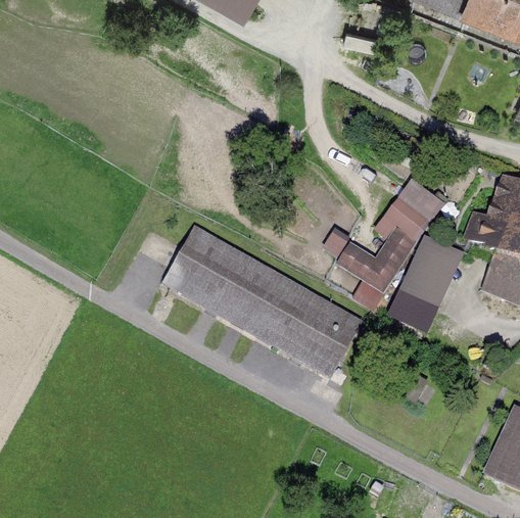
[(214,0),(243,16),(252,0),(214,0)]
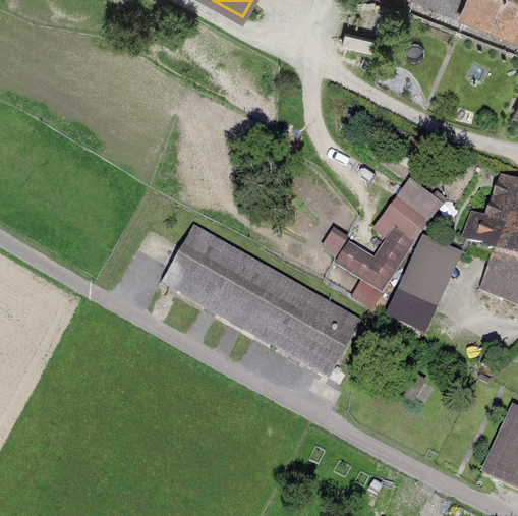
[(425,0),(461,13),(465,0),(425,0)]
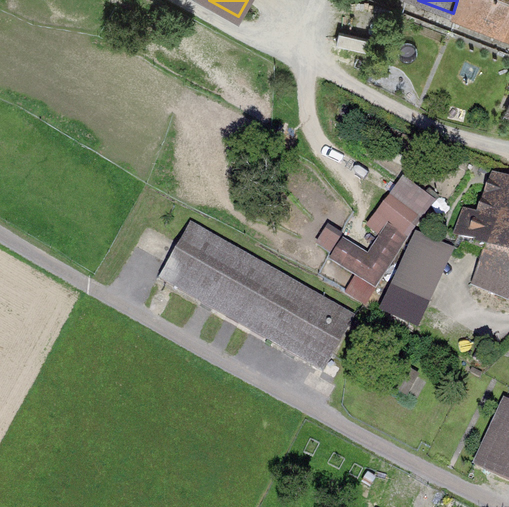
[(457,0),(453,13),(508,33),(508,0),(457,0)]
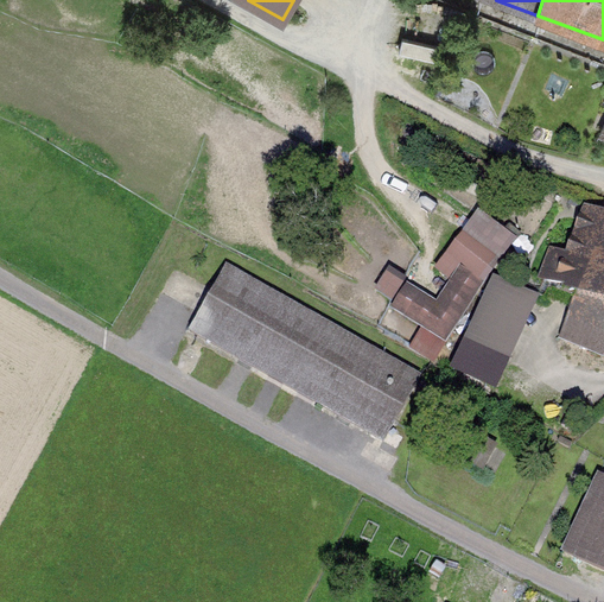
[(432,299),(405,278),(390,298),(387,302),(421,327),(443,343),(491,274),(521,238),(477,206),(433,264),(450,276),(432,299)]
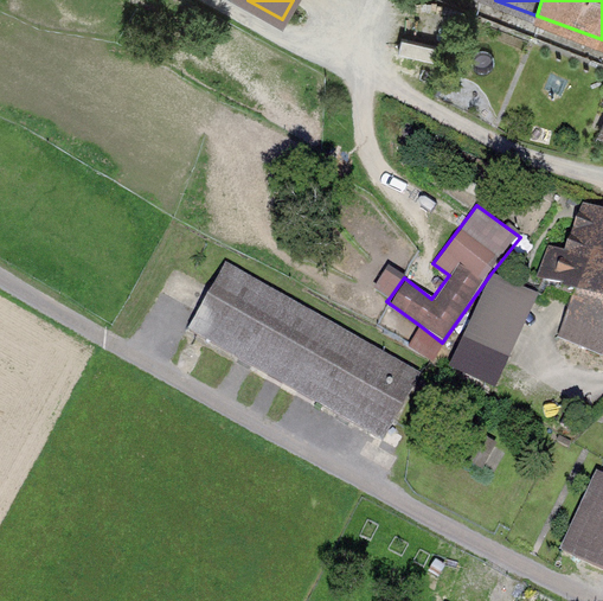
[(602,213),(582,205),(565,250),(546,243),(531,283),(575,300),(559,337),(602,353),(602,213)]
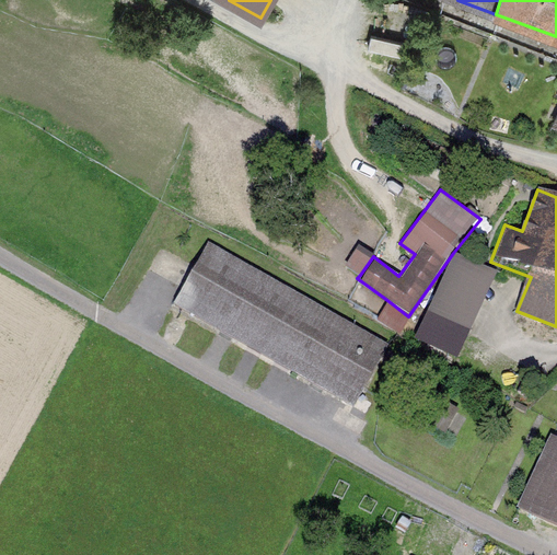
[(390,343),(208,241),(173,302),(355,404),(390,343)]
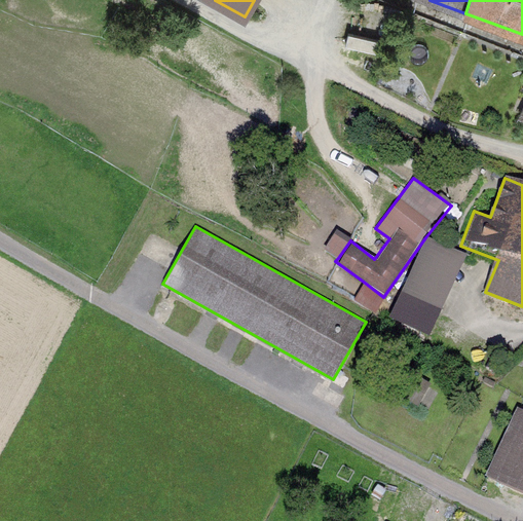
[(350,240),(336,230),(324,247),(338,258),(350,240)]
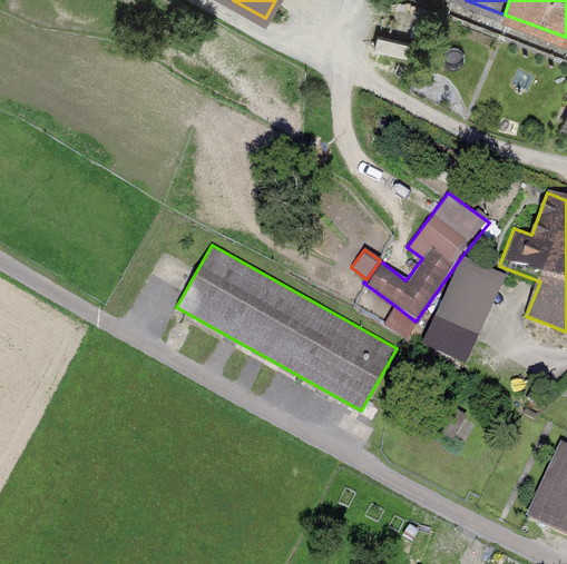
[(480,335),(506,276),(461,257),(436,317),(480,335)]
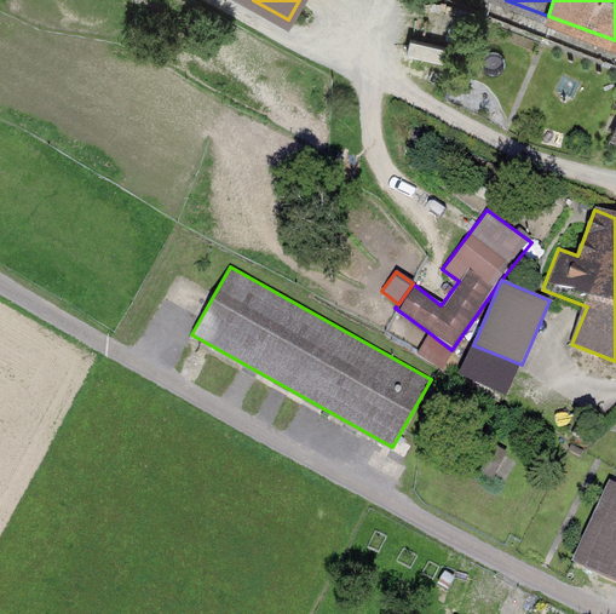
[(452,350),(430,333),(416,354),(442,368),(452,350)]
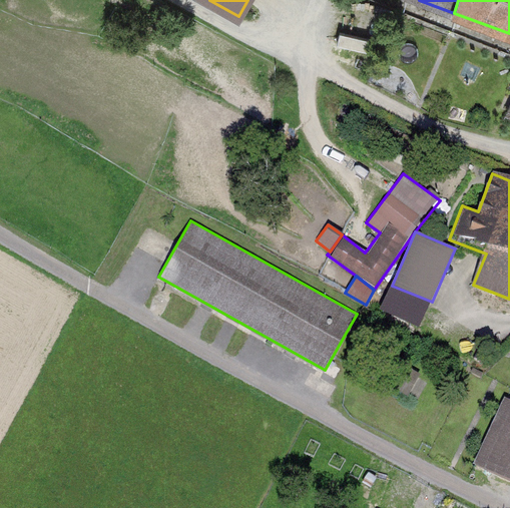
[(509,400),(503,397),(472,462),(509,479),(509,400)]
